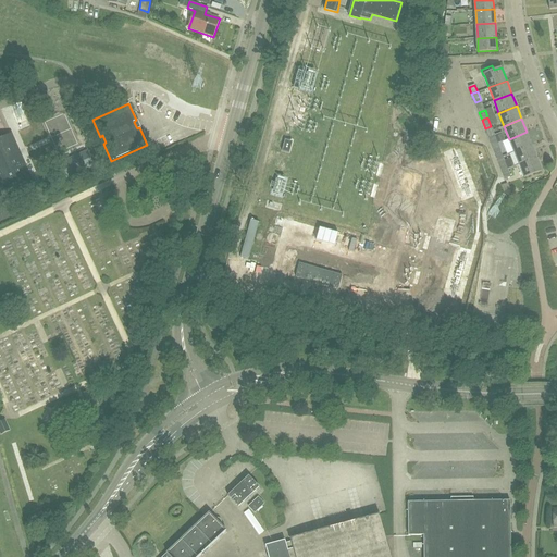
[(532,145),(527,132),(509,139),(514,151),(532,145)]
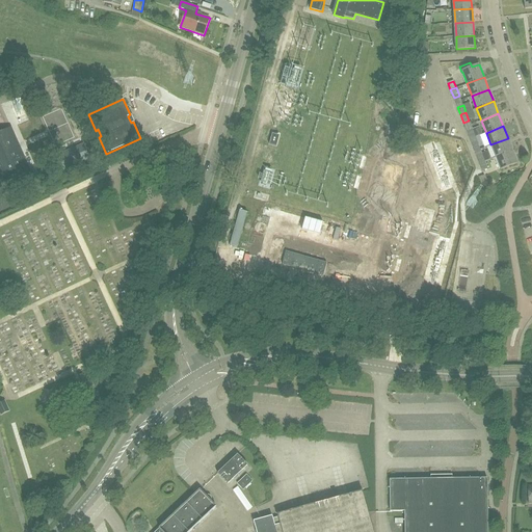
[(0,132),(0,188),(32,175),(11,128),(0,132)]
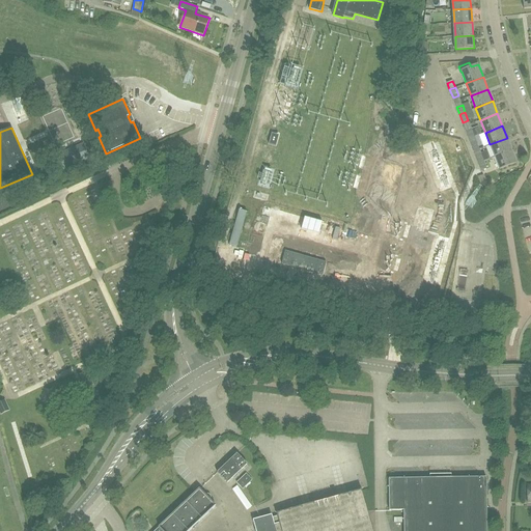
[(472,129),(466,131),(469,139),(475,136),(472,129)]
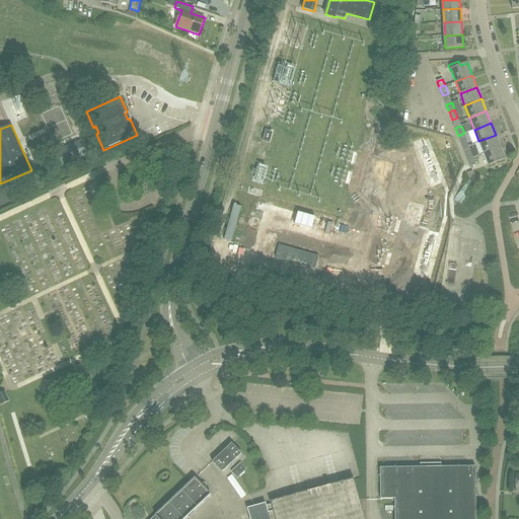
[(270,143),(273,132),(265,130),(262,141),(270,143)]
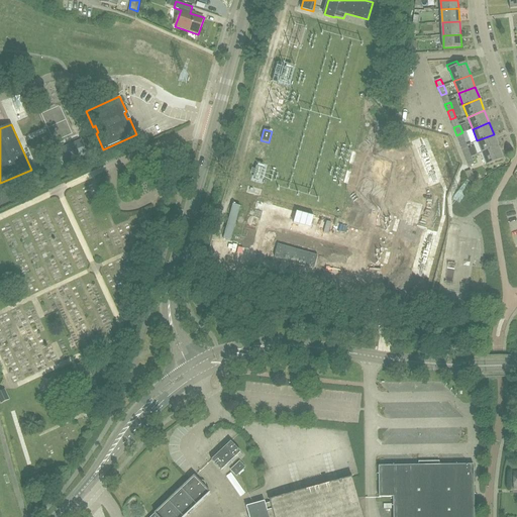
[(466,140),(462,132),(456,135),(459,142),(466,140)]
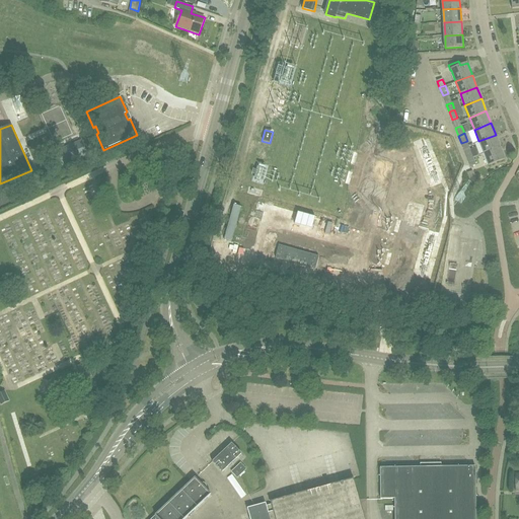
[(500,147),(496,135),(478,141),(484,153),(500,147)]
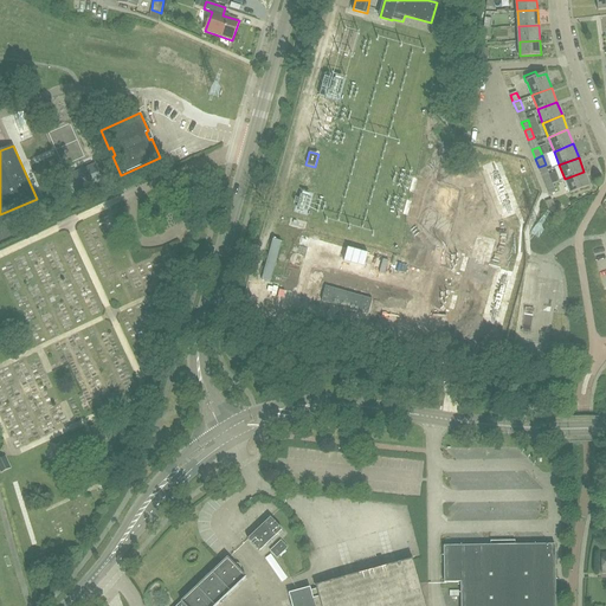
[(68,174),(73,191),(102,181),(96,165),(68,174)]
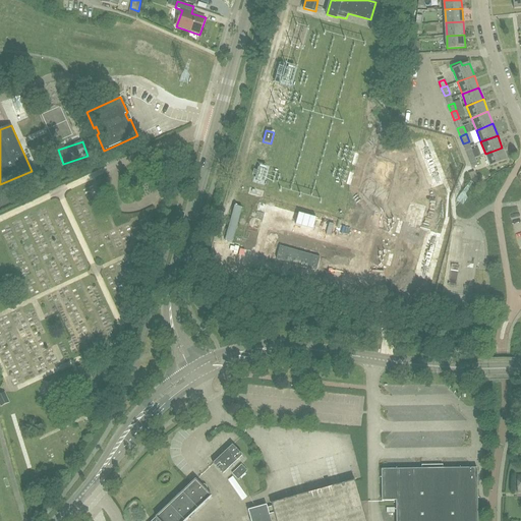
[(475,153),(473,154),(472,151),(471,151),(470,147),(469,143),(464,146),(467,153),(466,153),(469,160),(475,158),(479,156),(478,155),(478,154),(477,154),(476,154),(475,153)]
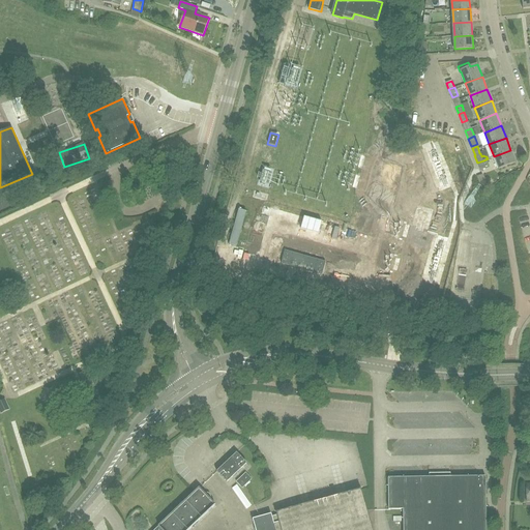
[(516,163),(510,150),(494,156),(499,169),(516,163)]
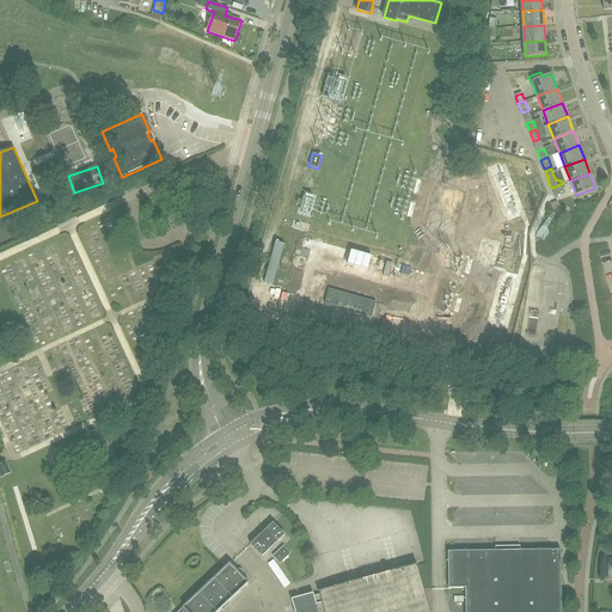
[(562,195),(558,185),(551,188),(555,197),(562,195)]
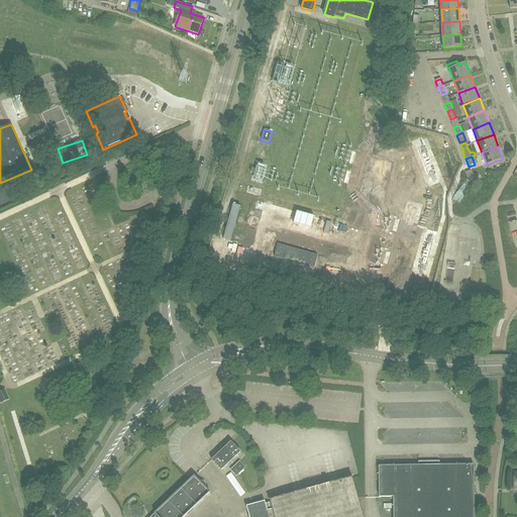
[(251,177),(257,179),(260,169),(253,168),(251,177)]
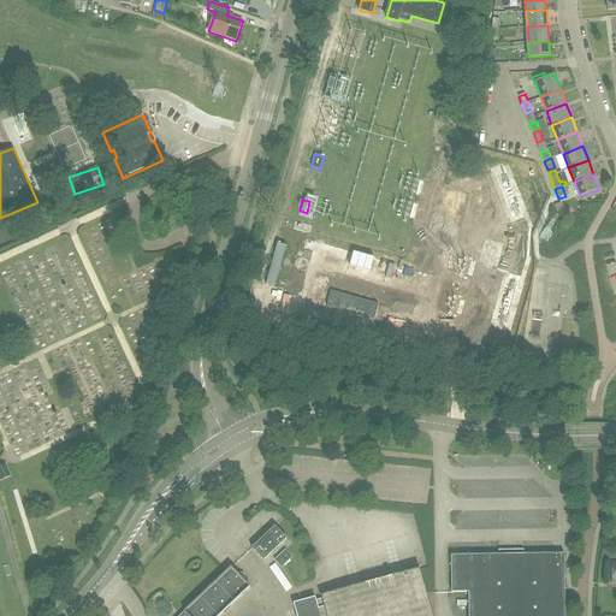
[(372,254),(324,242),(320,256),(367,270),(372,254)]
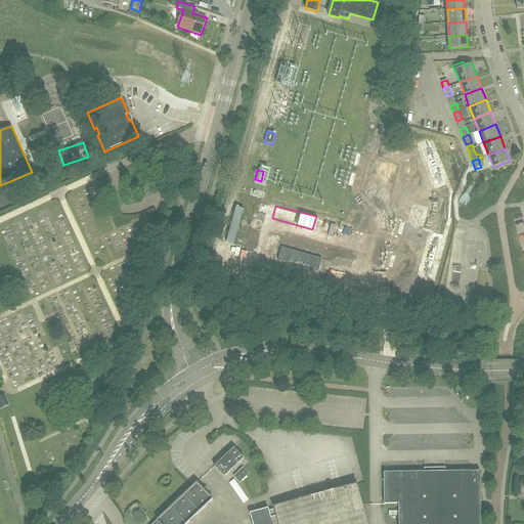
[(0,406),(1,409),(9,405),(4,395),(0,397),(0,406)]
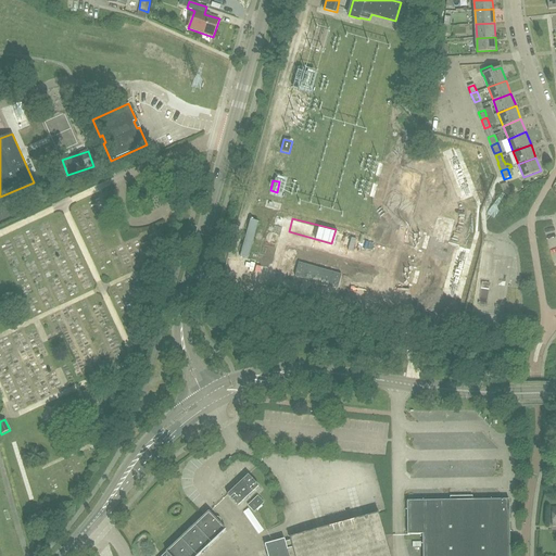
[(257,487),(248,476),(227,495),(237,506),(257,487)]
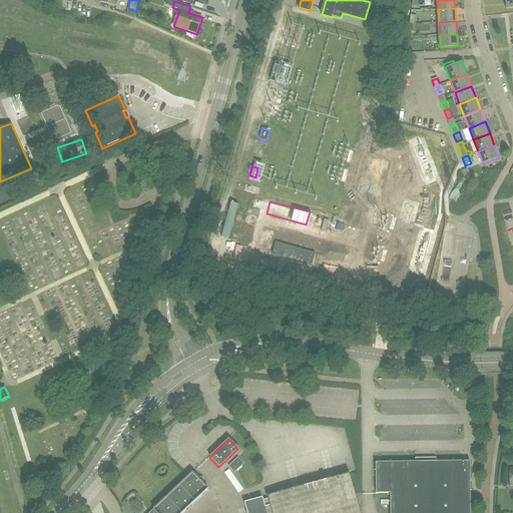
[(243,464),(237,457),(228,466),(234,473),(243,464)]
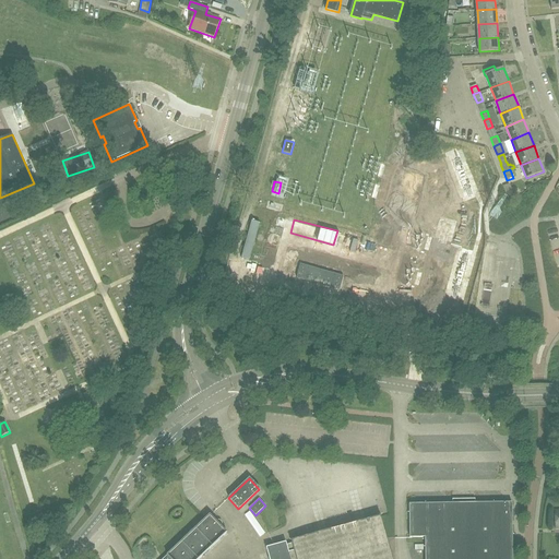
[(512,558),(511,502),(408,504),(409,538),(425,537),(424,558),(512,558)]
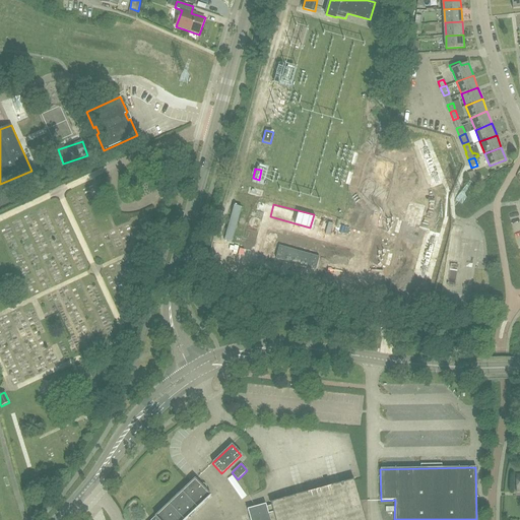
[(230,474),(225,477),(239,498),(244,496),(230,474)]
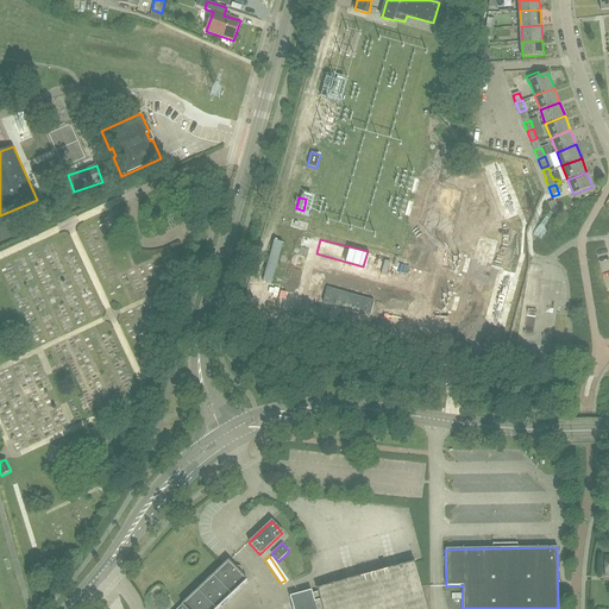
[(227,560),(182,604),(182,606),(177,608),(427,608),(414,563),(289,596),(293,608),(217,608),(246,581),(227,560)]
